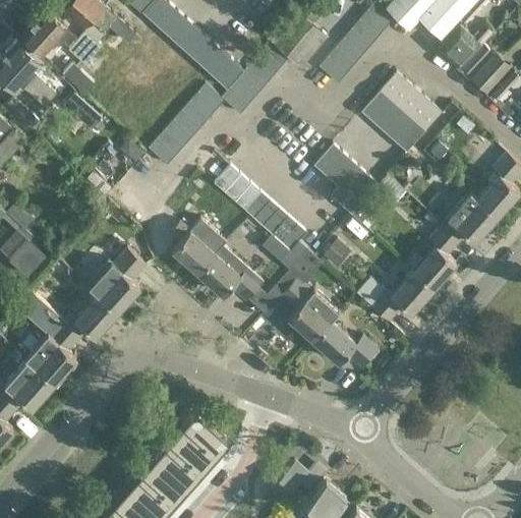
[(99,0),(70,0),(63,8),(84,27),(87,30),(107,7),(99,0)]
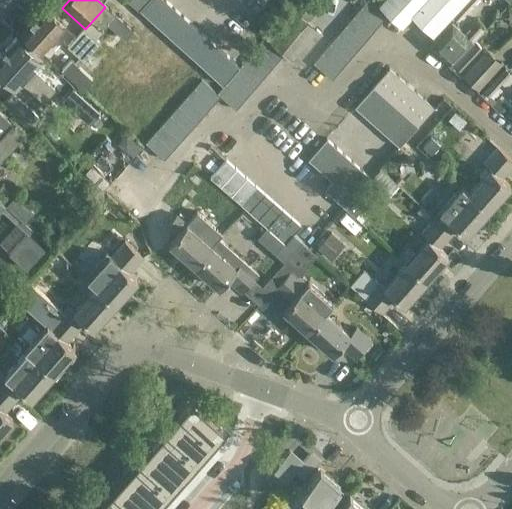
[(149,0),(131,0),(127,6),(137,14),(149,0)]
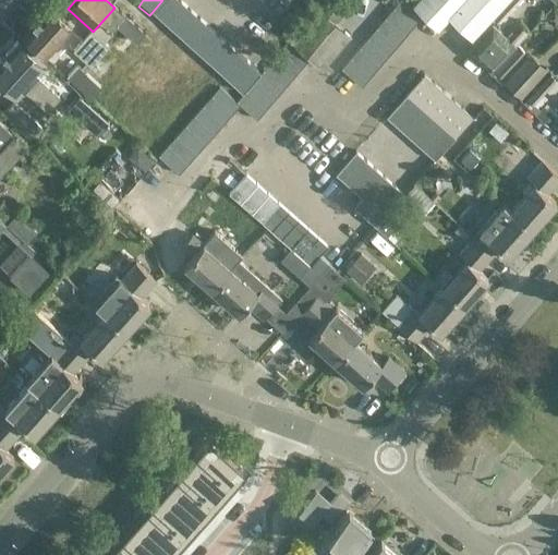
[(176,0),(164,0),(152,13),(162,23),(180,3),(176,0)]
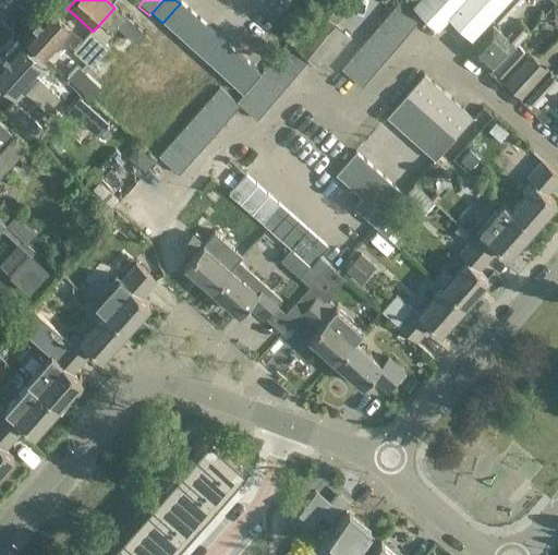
[(329,0),(291,45),(320,70),(330,59),(347,40),(332,28),(355,0),(329,0)]
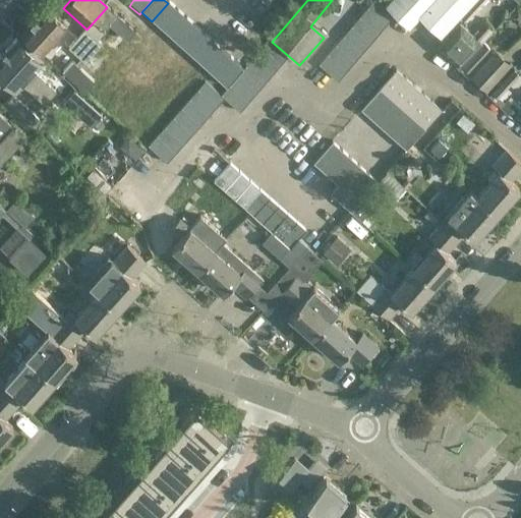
[(474,0),(389,0),(384,6),(408,27),(418,16),(440,37),(474,0)]
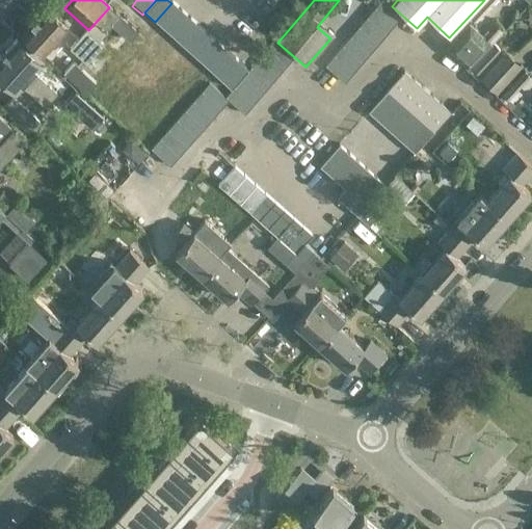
[(382,1),(374,10),(394,27),(402,18),(382,1)]
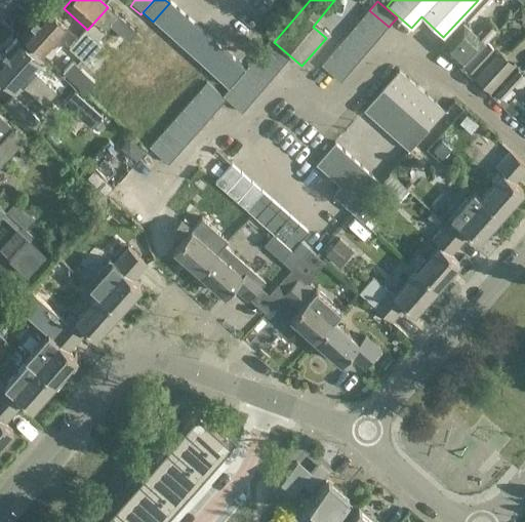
[(169,3),(153,22),(162,30),(178,11),(169,3)]
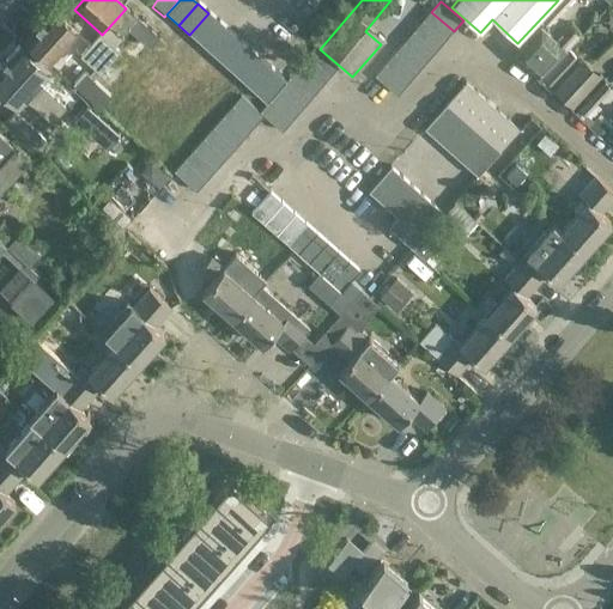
[(52,65),(79,35),(53,11),(25,42),(52,65)]
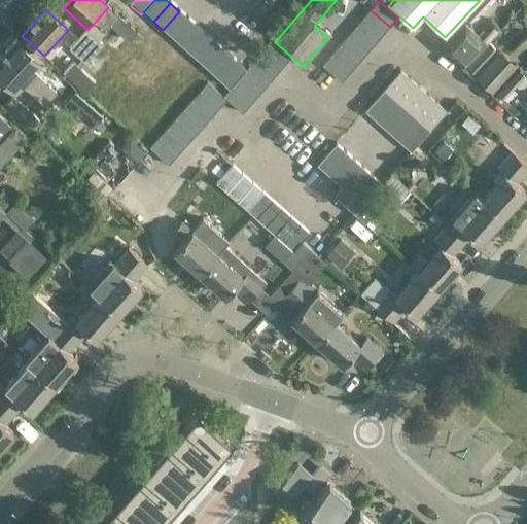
[(371,10),(362,20),(382,37),(390,27),(371,10)]
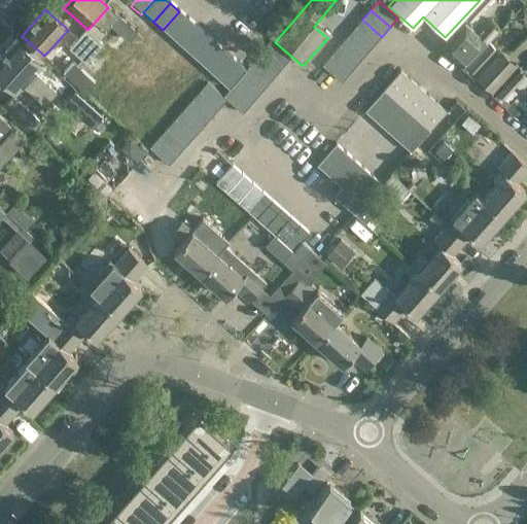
[(179,11),(163,30),(172,38),(188,20),(179,11)]
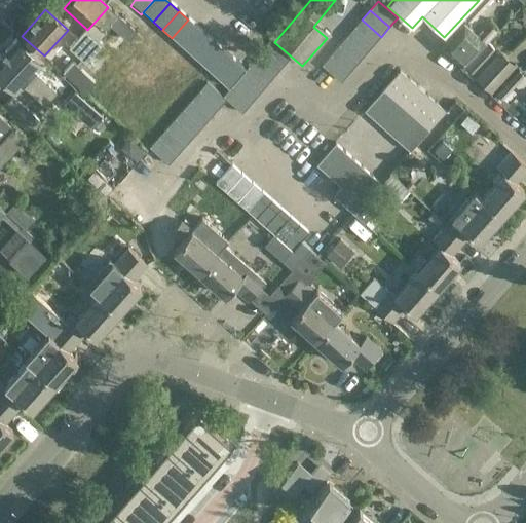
[(188,20),(172,38),(181,45),(197,28),(188,20)]
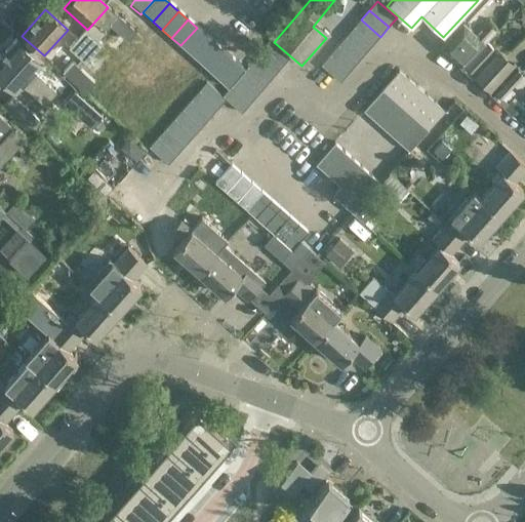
[(361,19),(353,30),(373,46),(380,37),(361,19)]
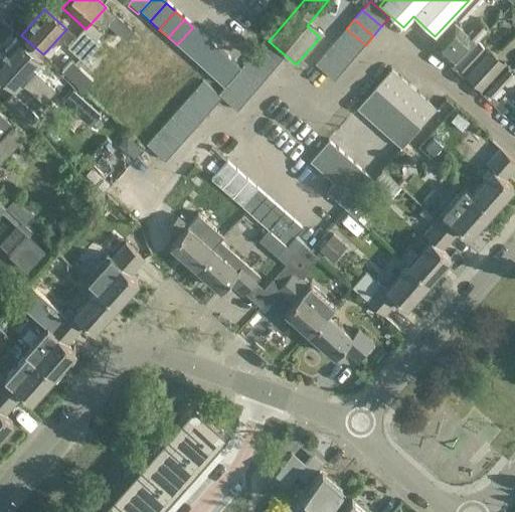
[(453,67),(475,44),(455,25),(433,48),(453,67)]
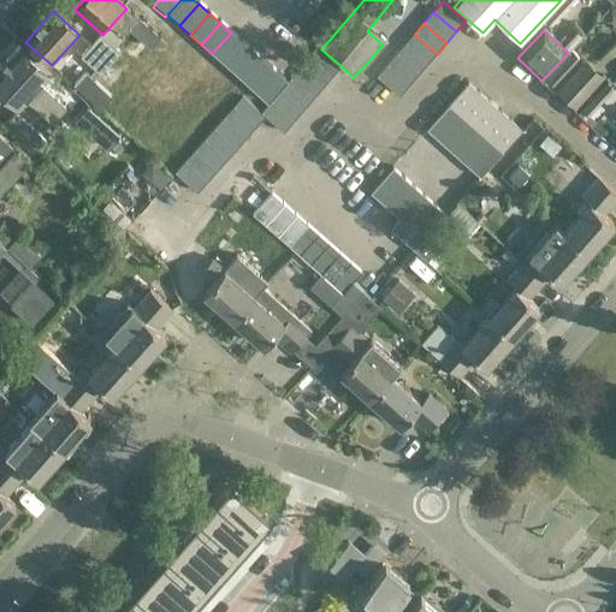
[(231,33),(212,53),(221,63),(241,41),(231,33)]
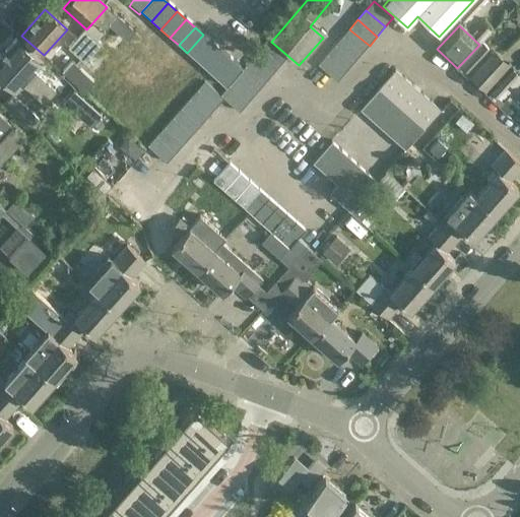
[(85,29),(68,50),(84,64),(103,45),(98,41),(85,29)]
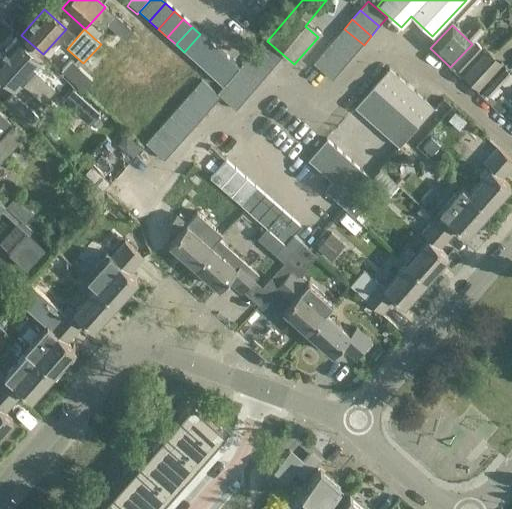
[(344,29),(336,38),(356,54),(364,45),(344,29)]
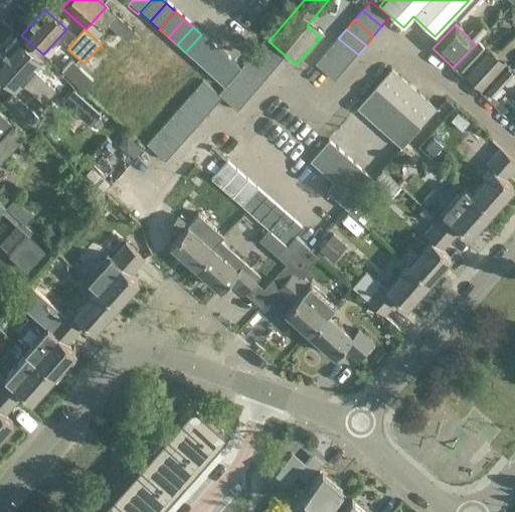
[(201,34),(185,52),(194,60),(210,42),(201,34)]
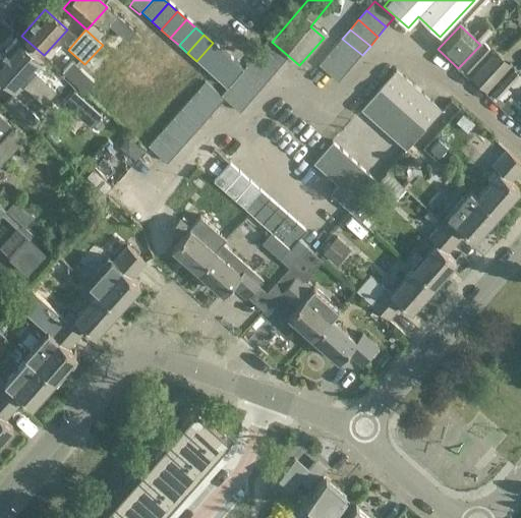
[(342,39),(334,48),(354,64),(362,55),(342,39)]
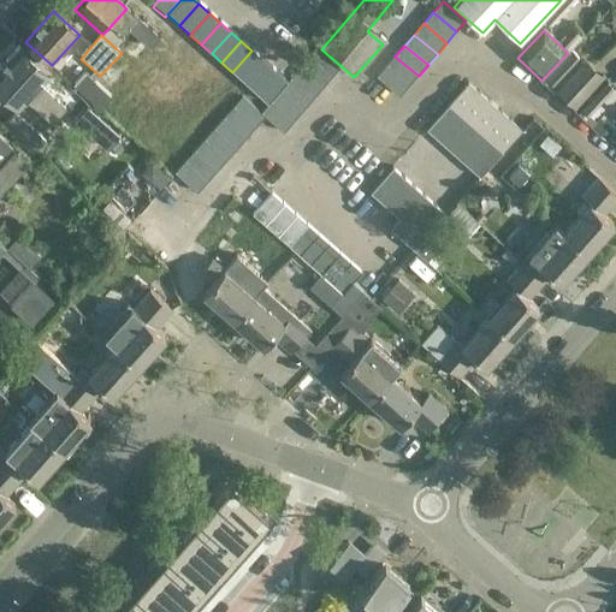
[(52,125),(65,111),(40,87),(51,75),(21,47),(0,69),(0,93),(19,110),(27,101),(52,125)]
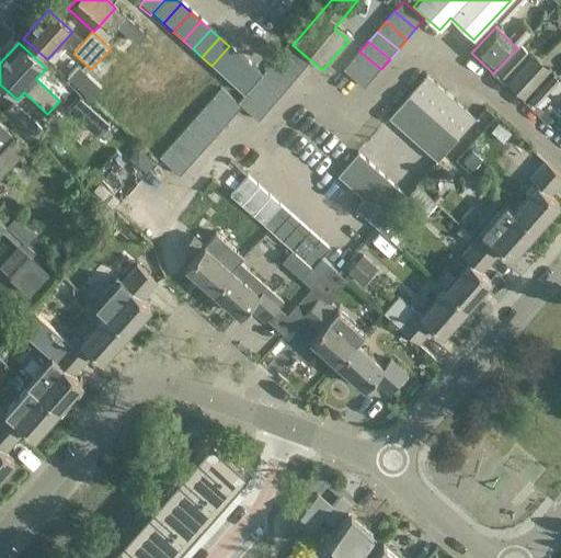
[(289,44),(281,54),(301,72),(310,63),(289,44)]
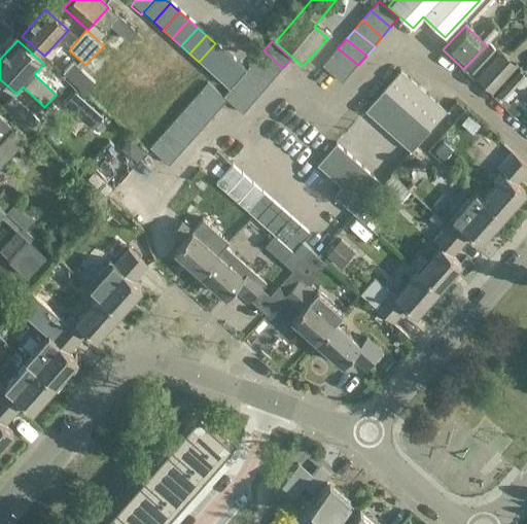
[(215,43),(199,62),(208,70),(224,51),(215,43)]
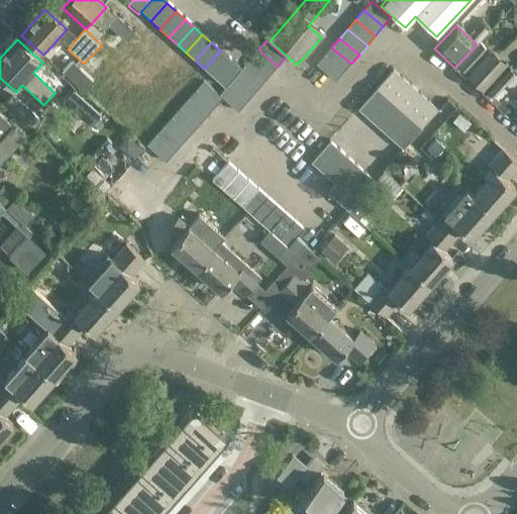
[(331,47),(324,57),(343,74),(351,64),(331,47)]
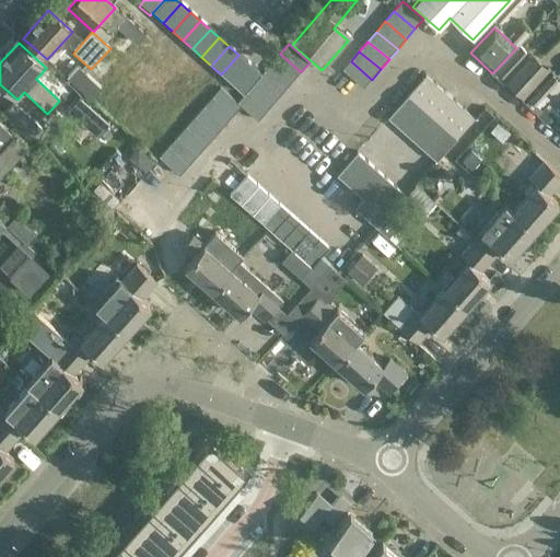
[(280,54),(271,64),(292,82),(301,72),(280,54)]
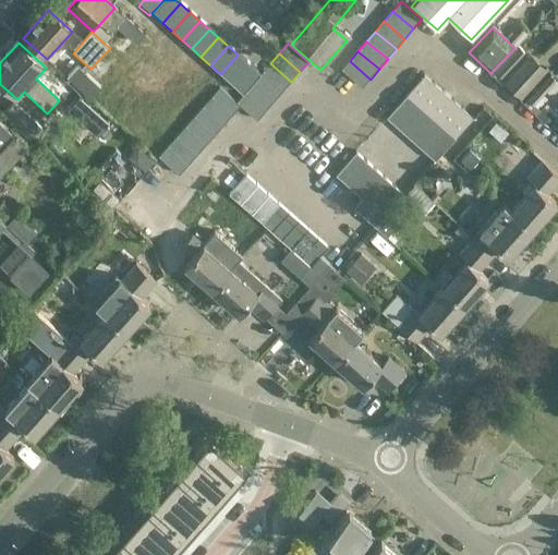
[(238,55),(220,74),(243,95),(244,94),(253,84),(261,75),(242,59),(238,55)]
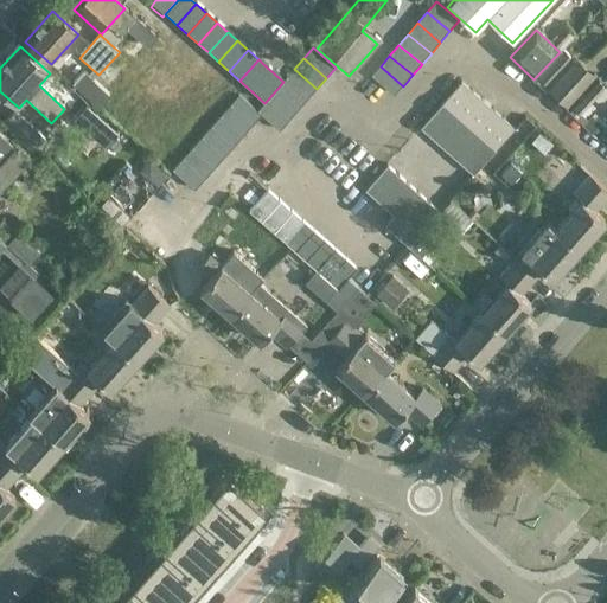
[(577,63),(548,92),(566,109),(594,79),(577,63)]
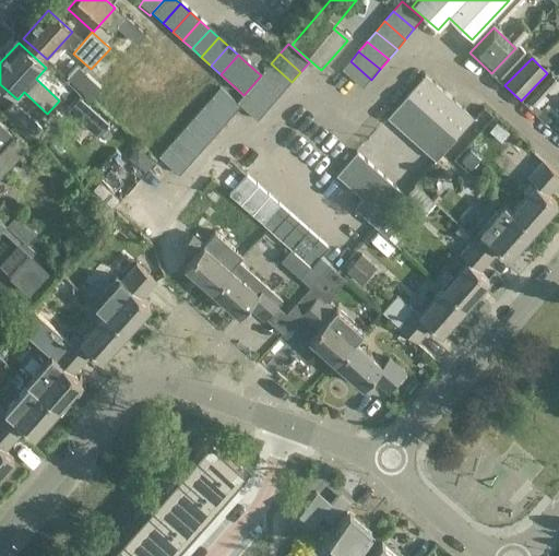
[(342,71),(342,72),(363,90),(371,80),(351,61),(342,71)]
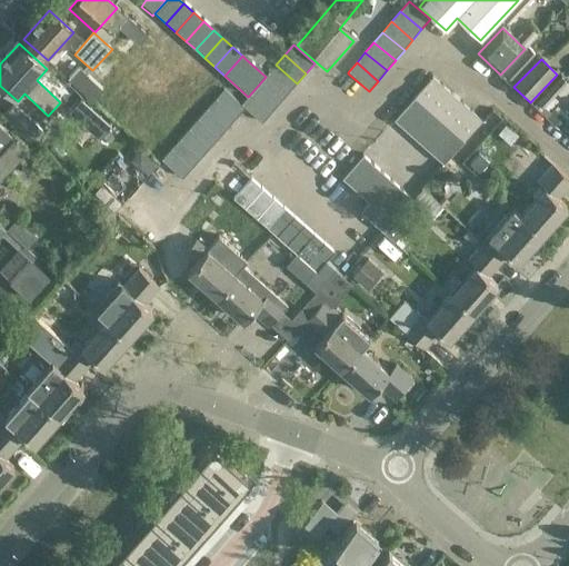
[(276,65),(267,76),(288,95),(297,83),(276,65)]
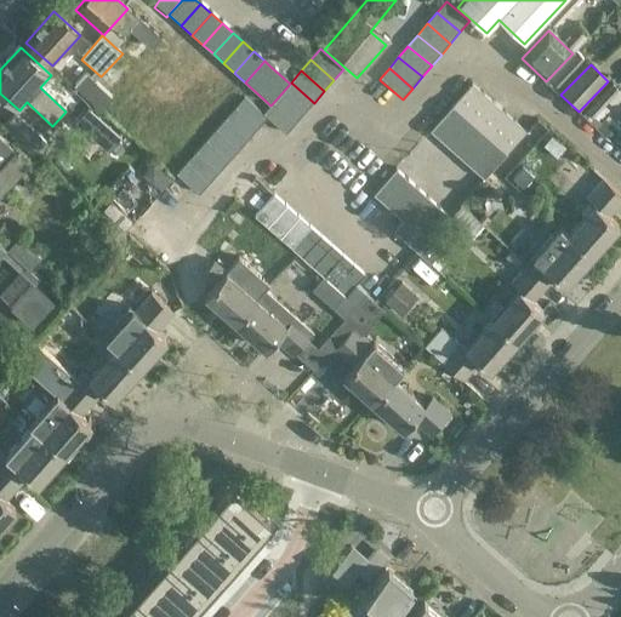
[(87,74),(74,89),(101,113),(114,100),(96,83),(87,74)]
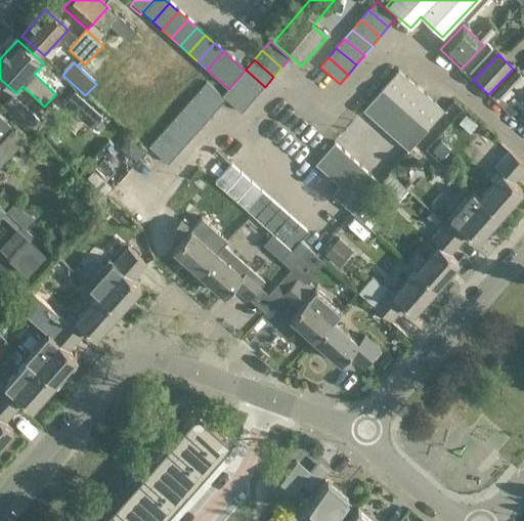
[(153,62),(135,81),(145,90),(162,72),(153,62)]
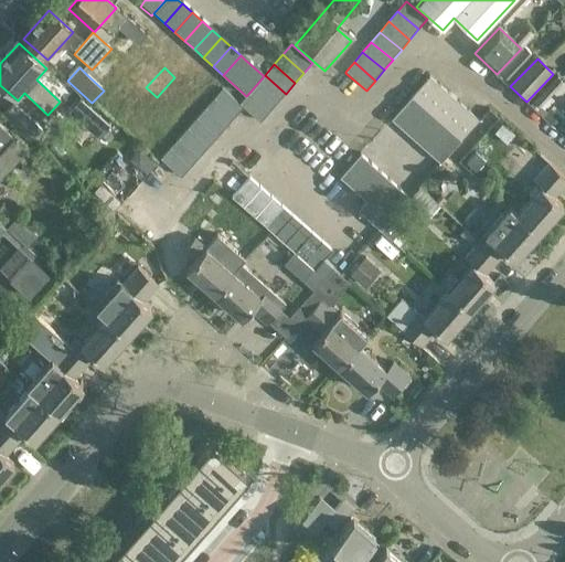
[(264,76),(256,85),(277,104),(286,94),(265,75),(264,76)]
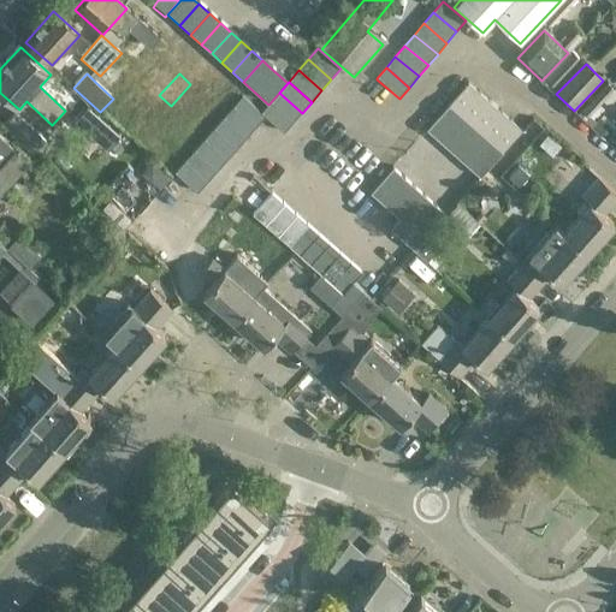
[(449,106),(460,116),(479,94),(468,84),(449,106)]
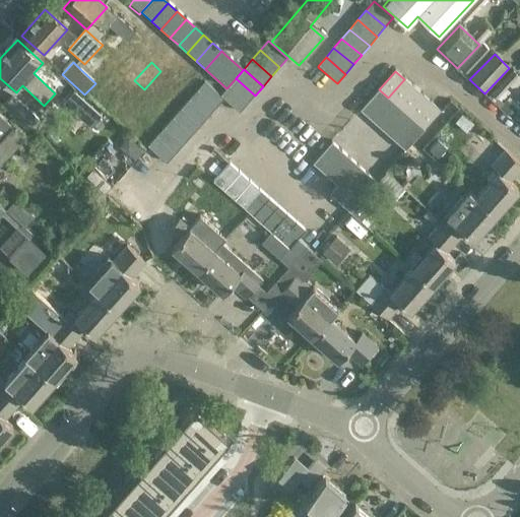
[(512,71),(491,94),(497,100),(518,77),(512,71)]
